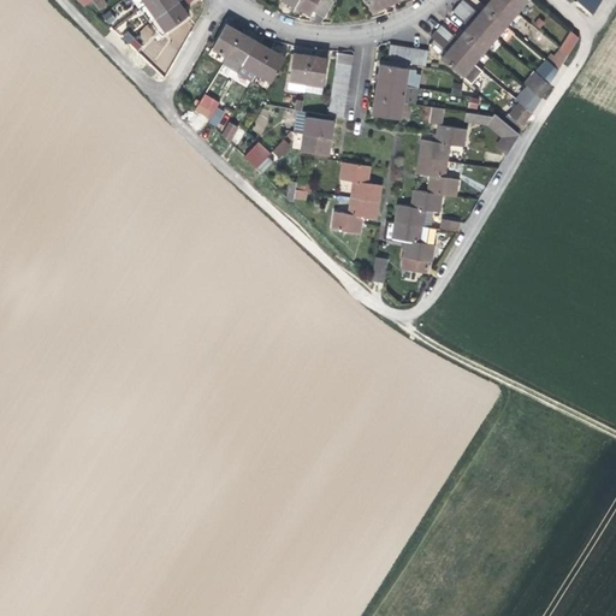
[(107,5),(104,0),(93,0),(99,10),(107,5)]
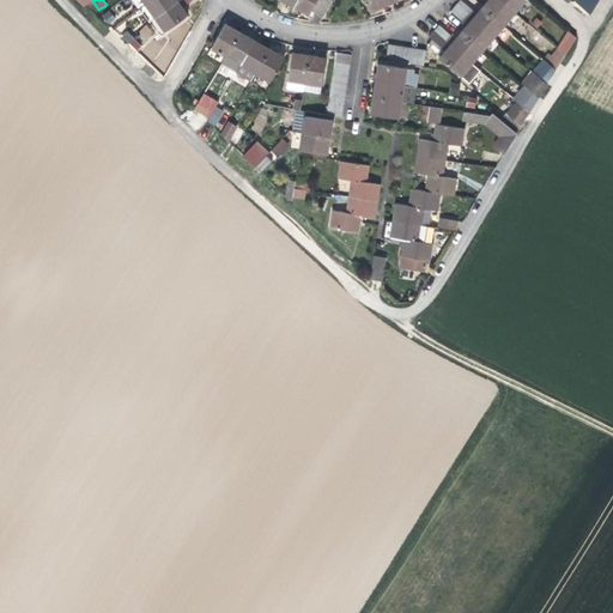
[(156,17),(177,1),(176,0),(151,0),(139,8),(137,11),(140,14),(143,13),(150,22),(156,17)]
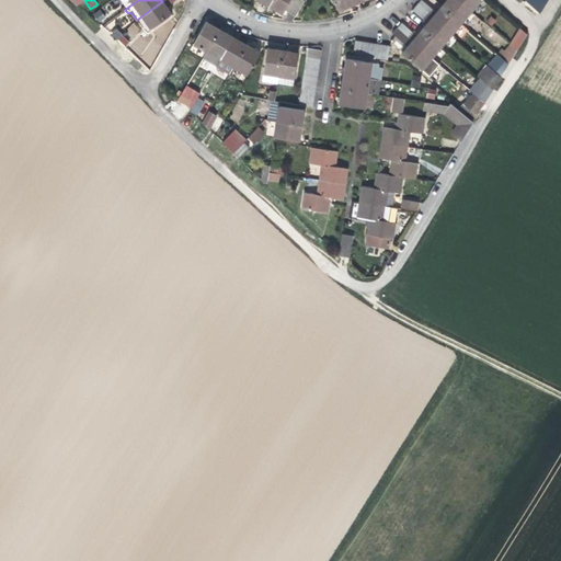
[(283,13),(285,10),(289,0),(272,0),(268,6),(276,10),(283,13)]
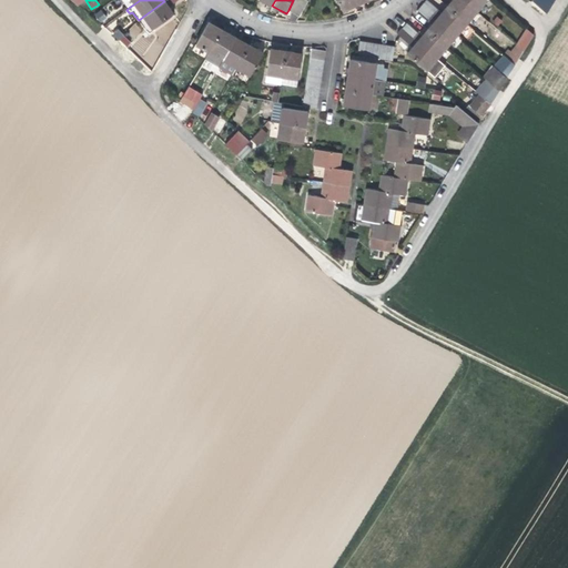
[(293,0),(288,10),(300,17),(308,0),(293,0)]
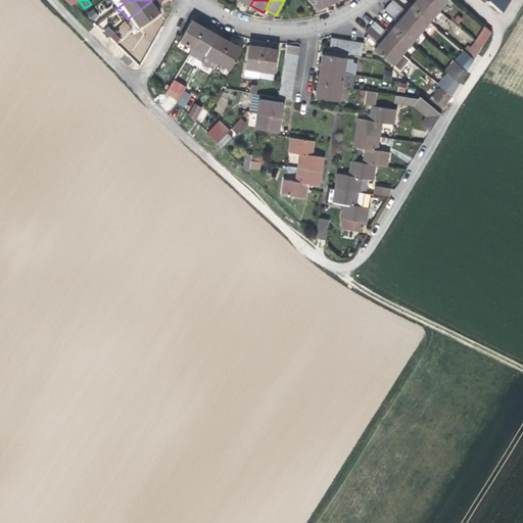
[(329,4),(327,0),(311,0),(316,10),(324,6),(327,5),(329,4)]
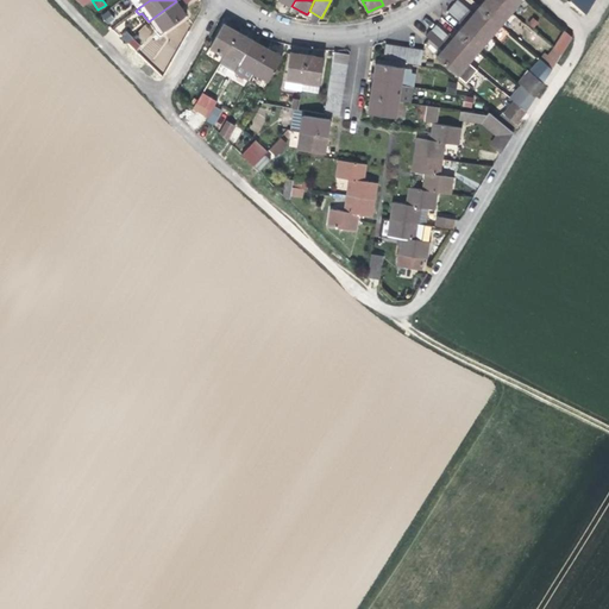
[(452,5),(469,19),(475,13),(458,0),(456,0),(454,1),(452,5)]
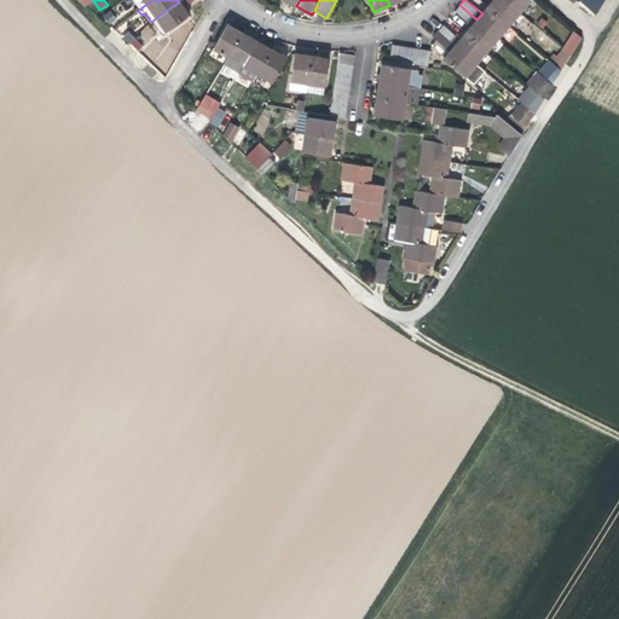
[(520,12),(505,0),(493,0),(487,7),(509,24),(520,12)]
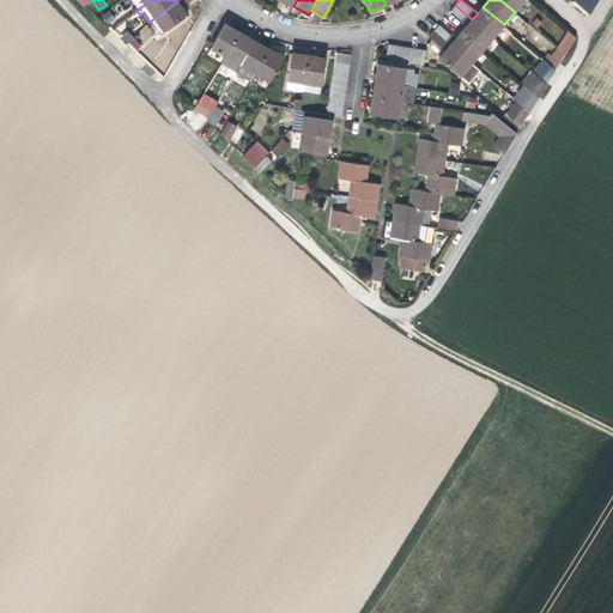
[(501,0),(515,12),(525,0),(501,0)]
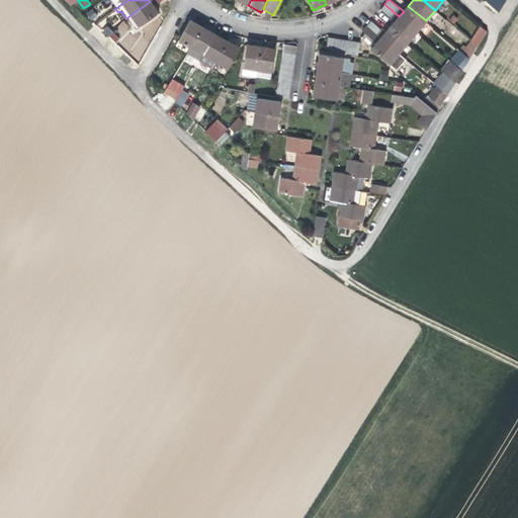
[(499,12),(506,0),(486,0),(486,1),(499,12)]
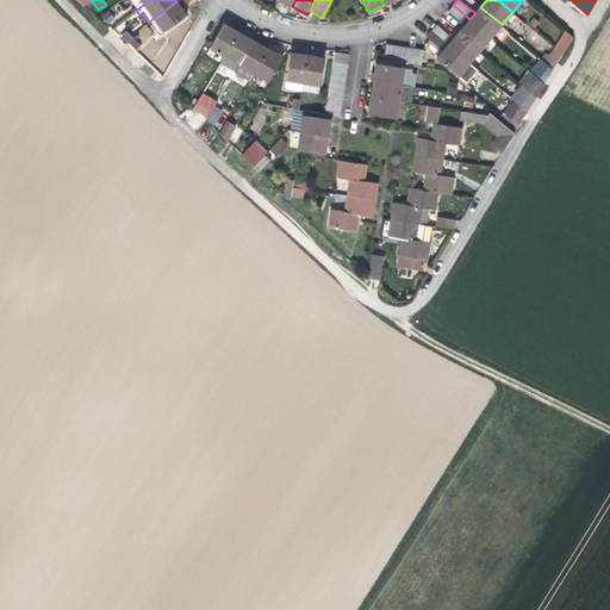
[(181,7),(176,1),(155,17),(165,31),(187,16),(181,7)]
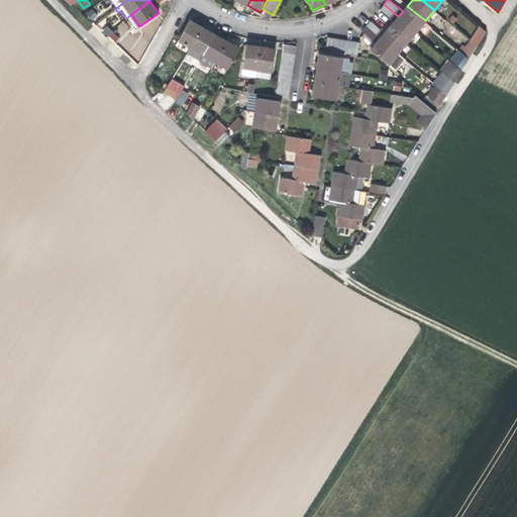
[(394,21),(398,16),(384,4),(382,7),(380,9),(394,21)]
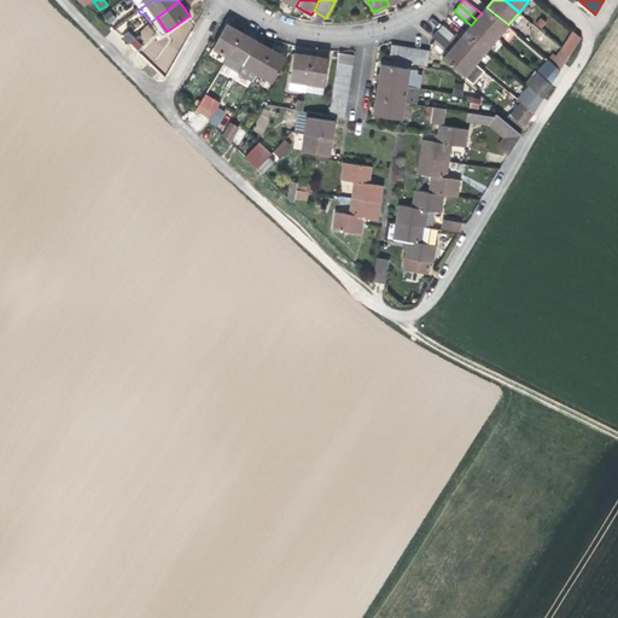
[(482,13),(476,19),(497,38),(508,24),(487,7),(482,13)]
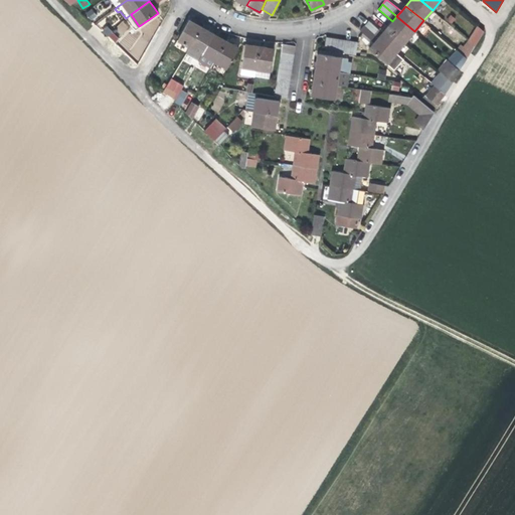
[(92,9),(86,13),(91,21),(97,16),(92,9)]
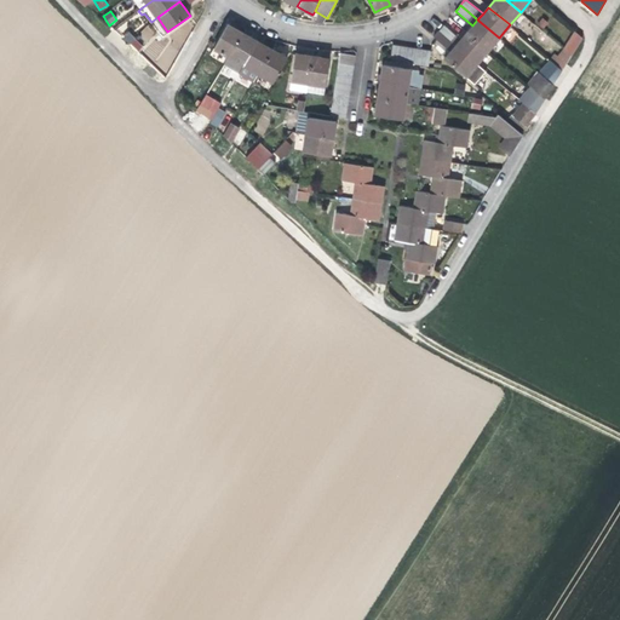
[(499,38),(477,19),(472,26),(466,33),(488,51),(499,38)]
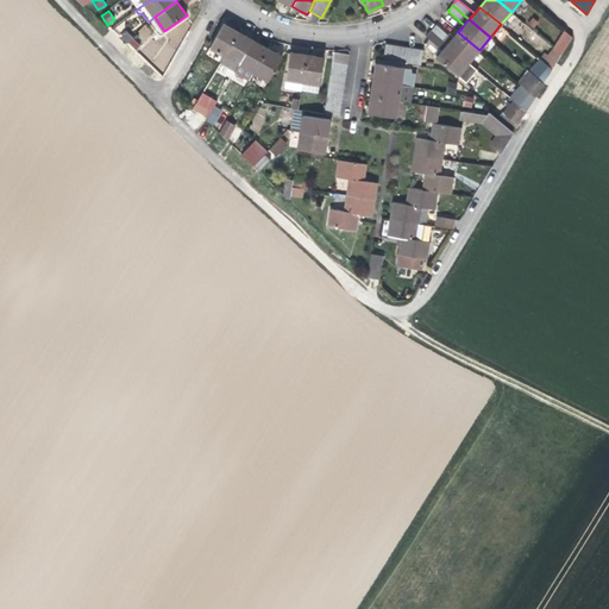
[(231,27),(224,24),(211,48),(225,56),(239,32),(231,27)]
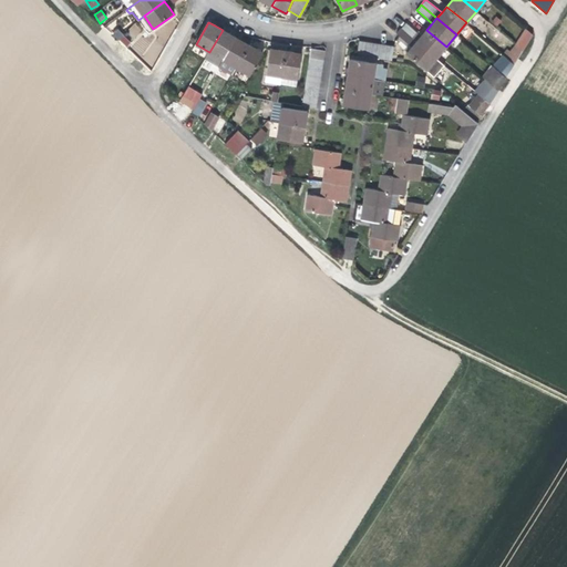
[(401,28),(416,41),(422,35),(405,22),(404,26),(401,28)]
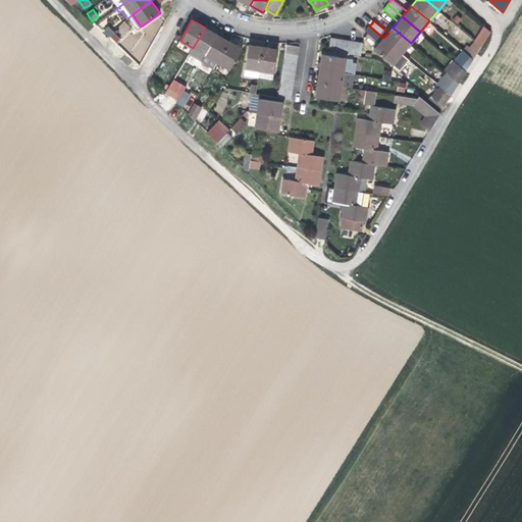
[(379,43),(383,38),(369,25),(367,29),(365,31),(379,43)]
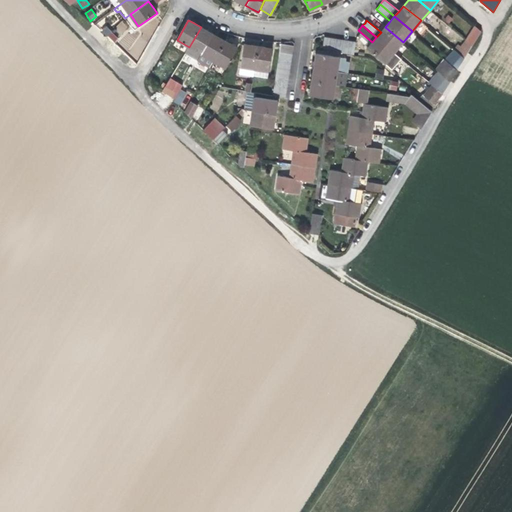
[(472,46),(481,31),(475,25),(466,41),(472,46)]
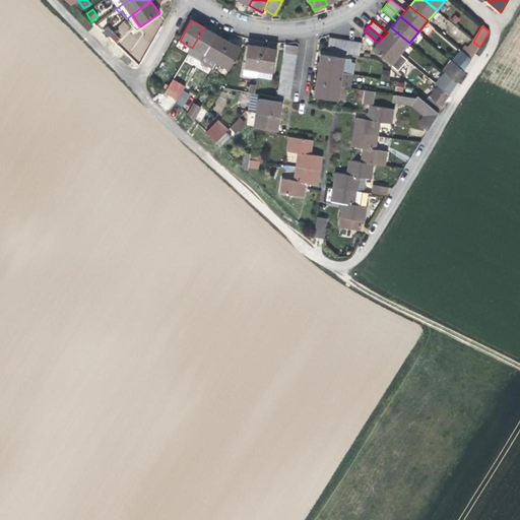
[(108,27),(104,31),(109,37),(113,31),(108,27)]
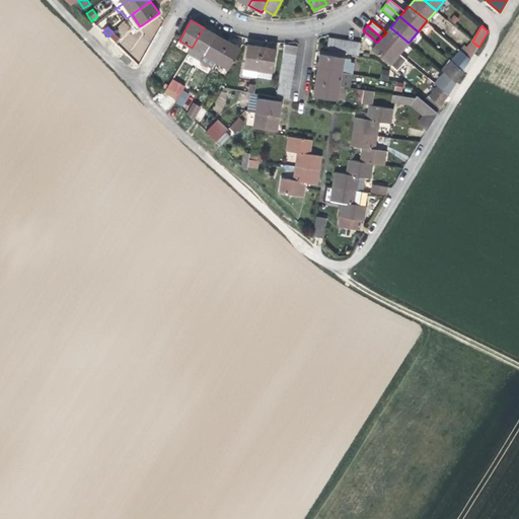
[(204,55),(216,34),(212,32),(204,27),(192,48),(188,54),(200,61),(204,55)]
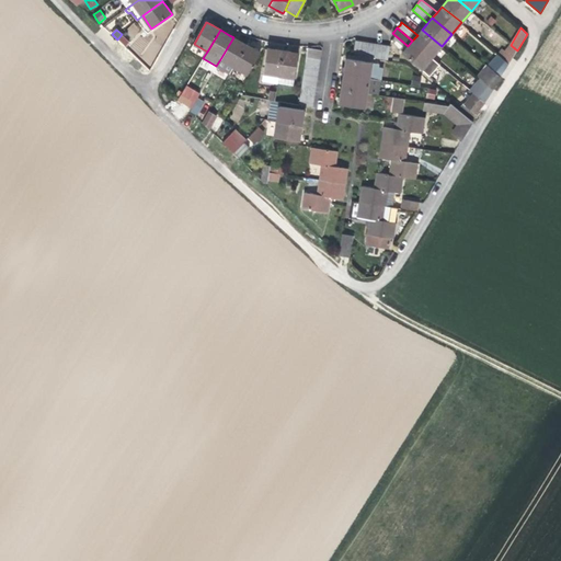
[(418,35),(412,41),(432,57),(442,46),(422,30),(418,35)]
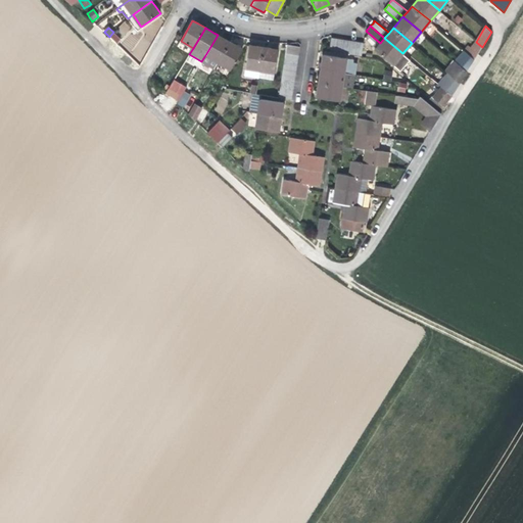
[(205,55),(218,62),(230,42),(224,38),(218,35),(205,55)]
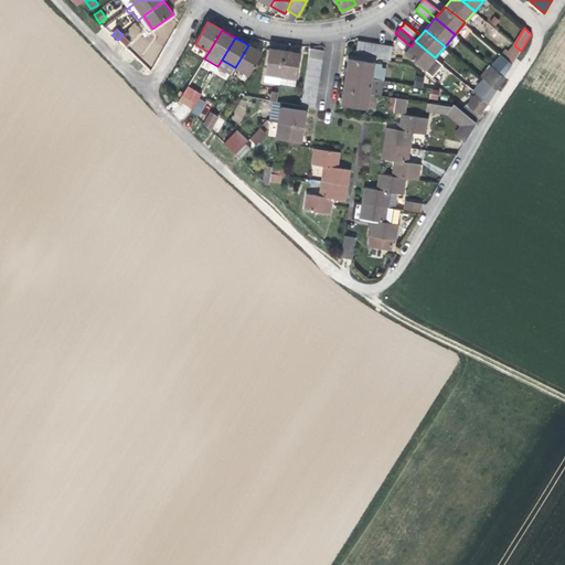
[(370,57),(372,43),(358,41),(355,55),(370,57)]
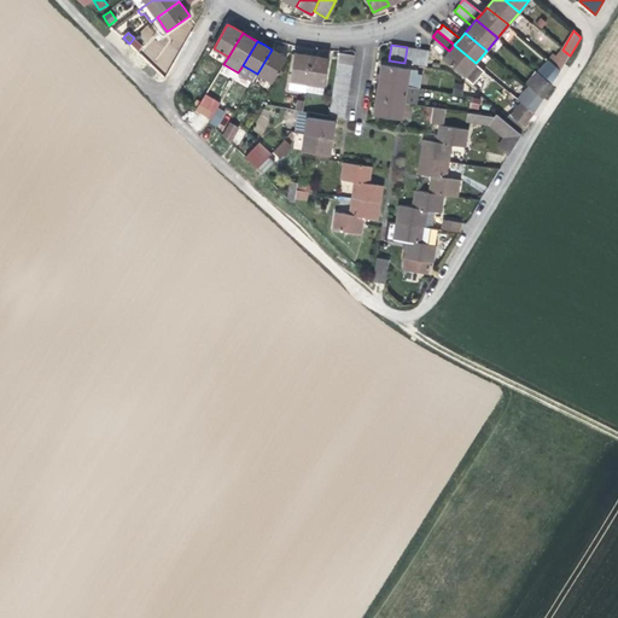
[(476,63),(454,45),(449,51),(443,58),(465,76),(476,63)]
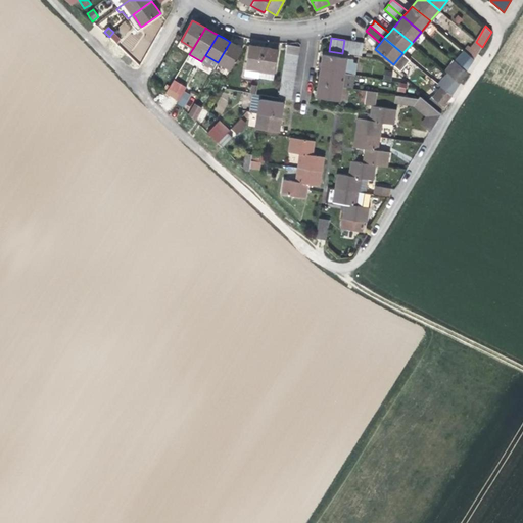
[(344,40),(342,53),(348,54),(350,41),(344,40)]
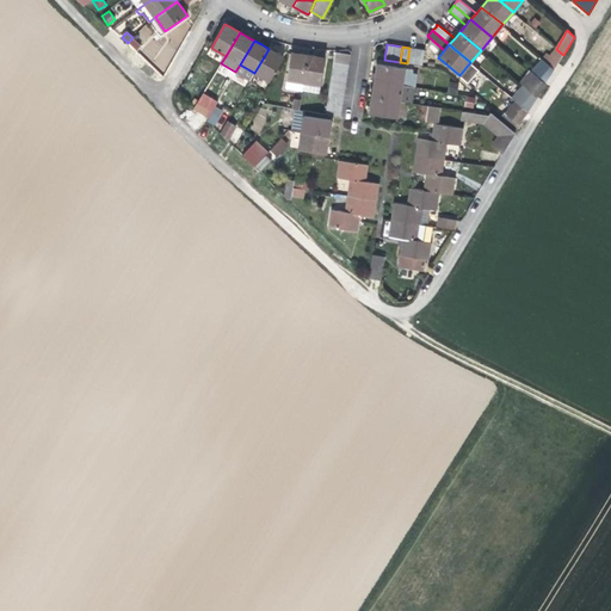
[(409,48),(407,63),(414,65),(417,49),(409,48)]
